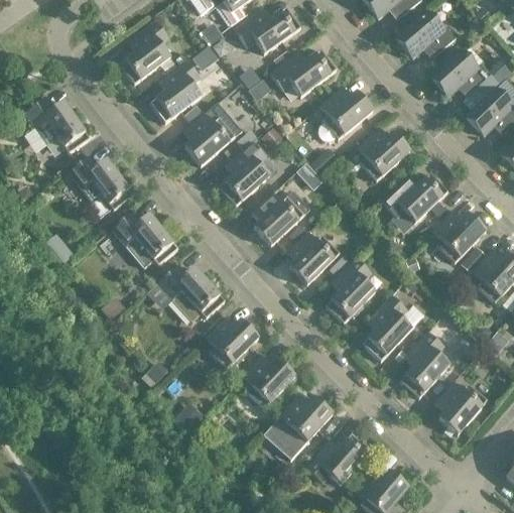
[(191,0),(203,15),(215,6),(216,7),(229,25),(233,26),(245,17),(245,13),(242,8),(252,0),(191,0)]
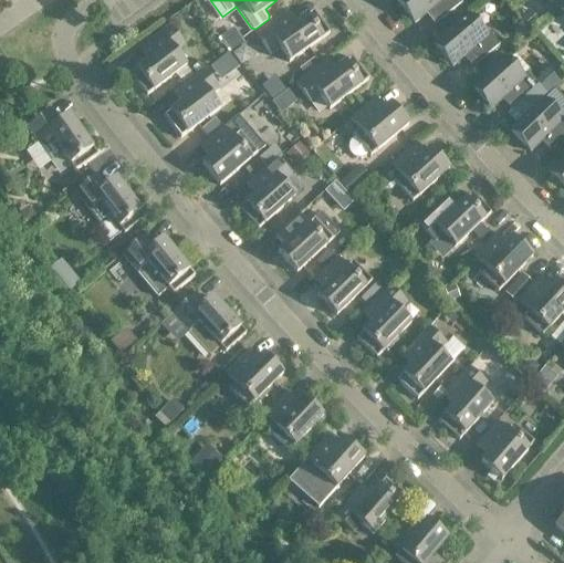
[(416,21),(427,12),(431,9),(439,20),(463,0),(400,0),(416,21)]
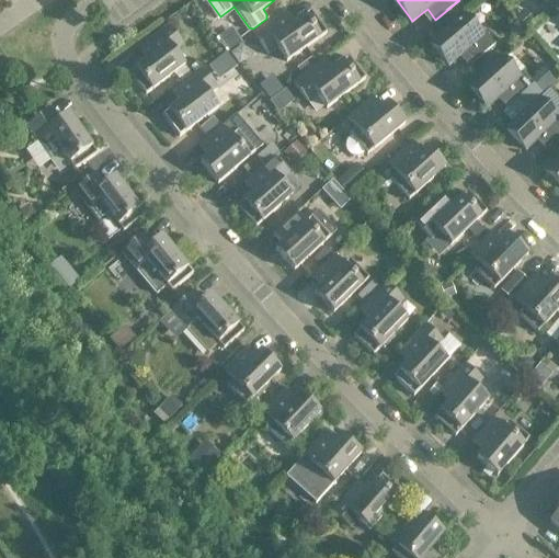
[(312,9),(295,21),(287,10),(255,33),(270,52),(278,46),(288,59),(329,31),(312,9)]
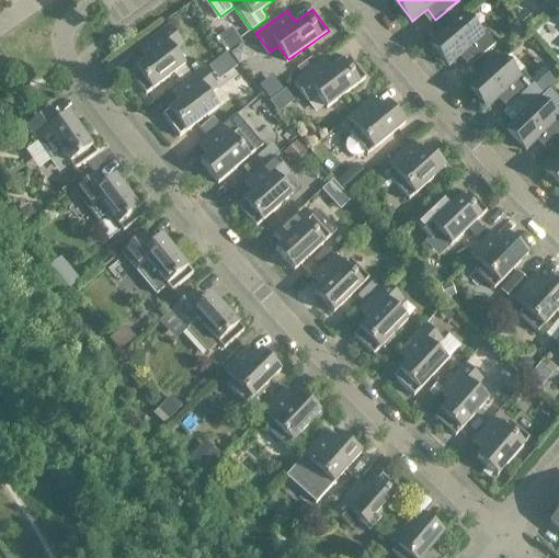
[(451,64),(460,55),(465,52),(474,61),(497,42),(487,31),(483,34),(466,12),(431,42),(451,64)]
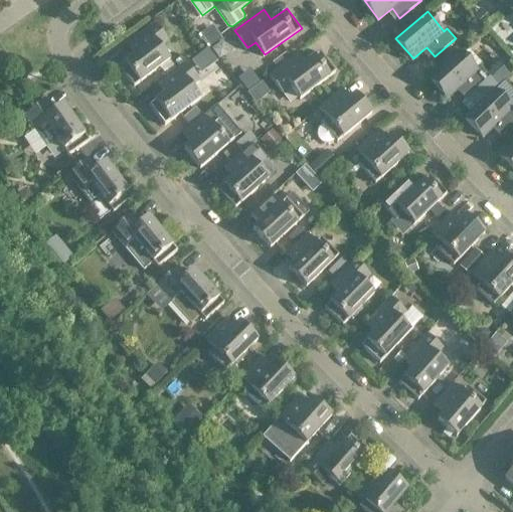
[(476,17),(468,24),(474,30),(482,23),(476,17)]
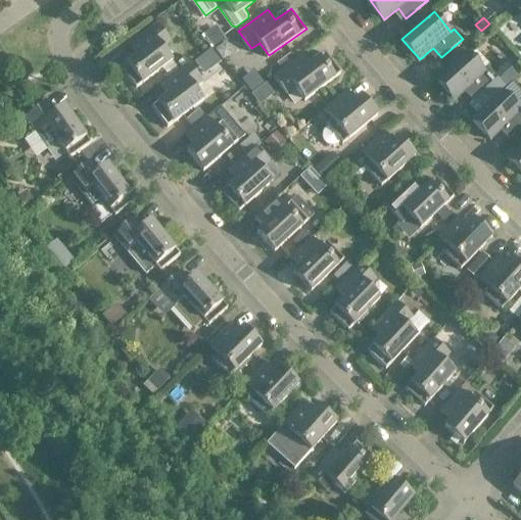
[(158,22),(135,41),(130,45),(137,54),(122,66),(137,87),(174,59),(164,47),(173,40),(158,22)]
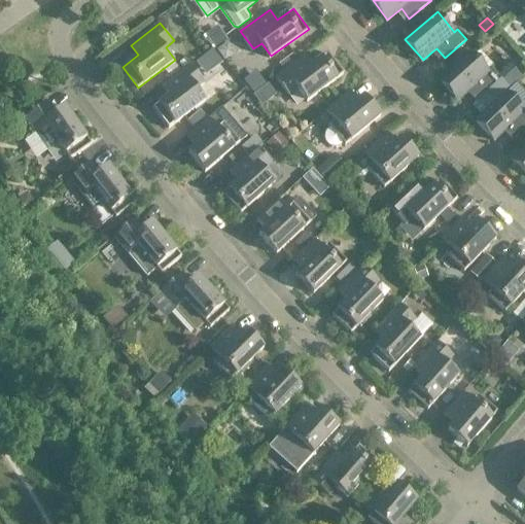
[(208,34),(217,46),(229,38),(219,26),(208,34)]
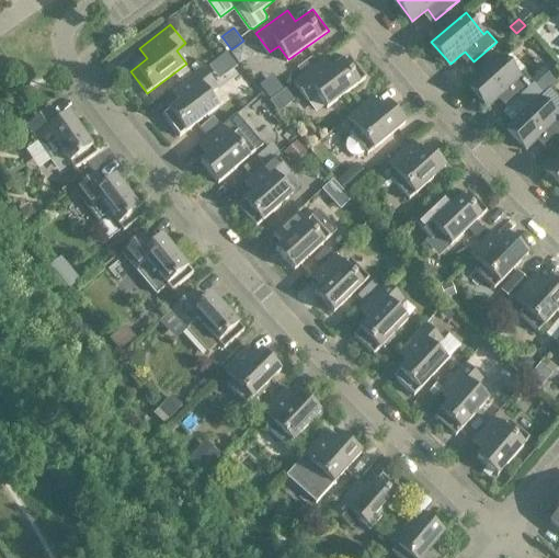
[(236,53),(235,53),(241,63),(250,56),(243,46),(236,53)]
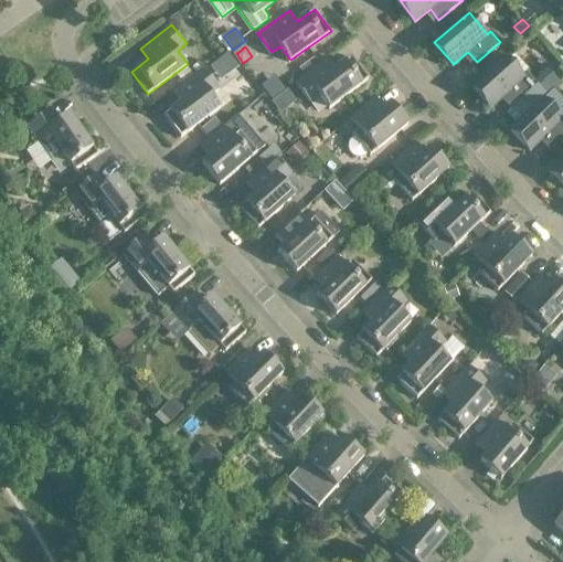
[(353,55),(336,69),(328,57),(297,82),(311,101),(320,94),(330,107),(370,77),(353,55)]
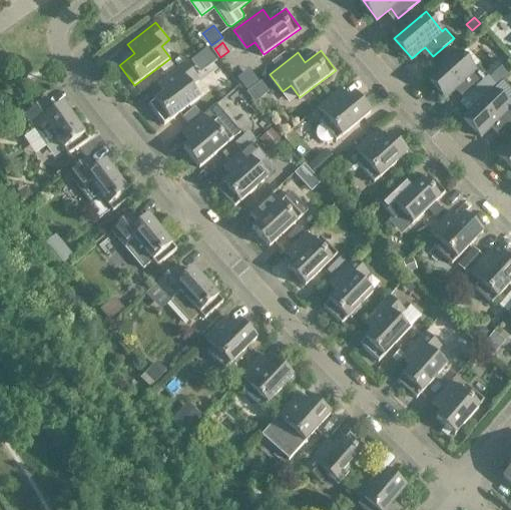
[(447,97),(456,88),(459,85),(468,95),(489,76),(479,66),(476,68),(459,50),(429,77),(447,97)]
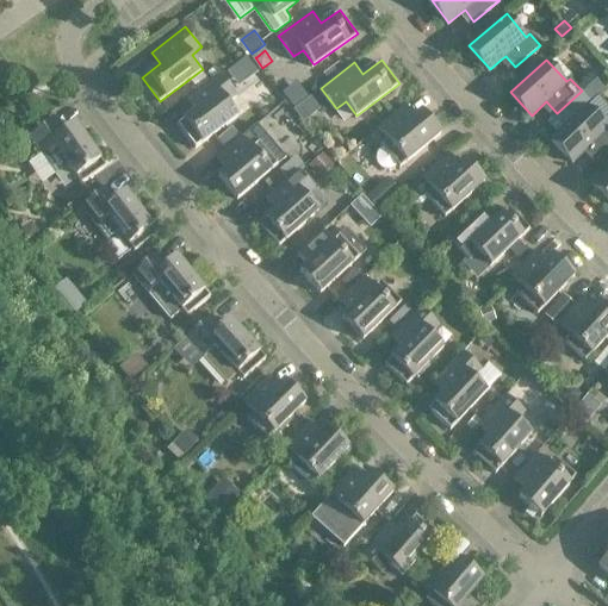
[(222,72),(194,93),(188,98),(197,108),(179,123),(197,147),(240,114),(228,100),(237,93),(222,72)]
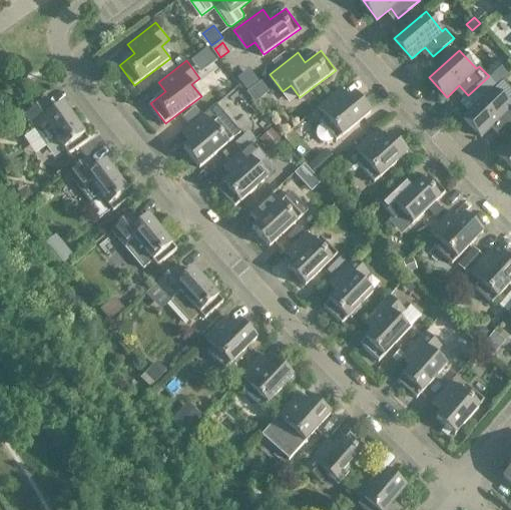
[(498,63),(487,73),(497,84),(508,74),(498,63)]
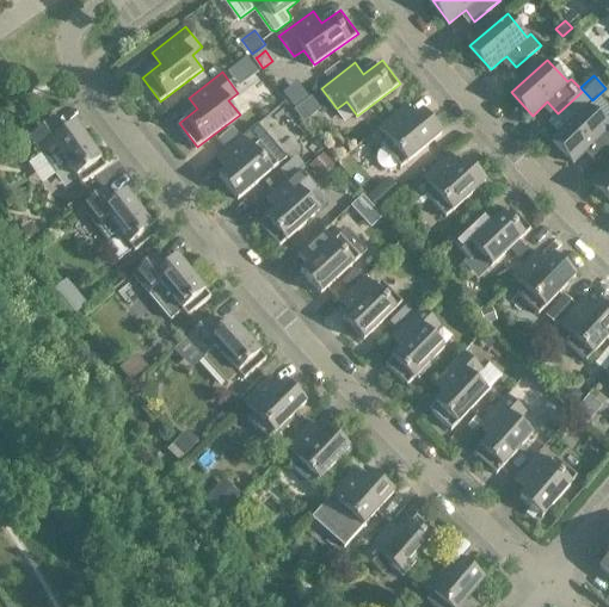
[(382,143),(386,147),(382,149),(380,153),(379,158),(380,162),(382,166),(387,167),(392,167),(395,166),(399,162),(401,166),(443,132),(424,109),(416,116),(407,104),(380,127),(389,137),(382,143)]
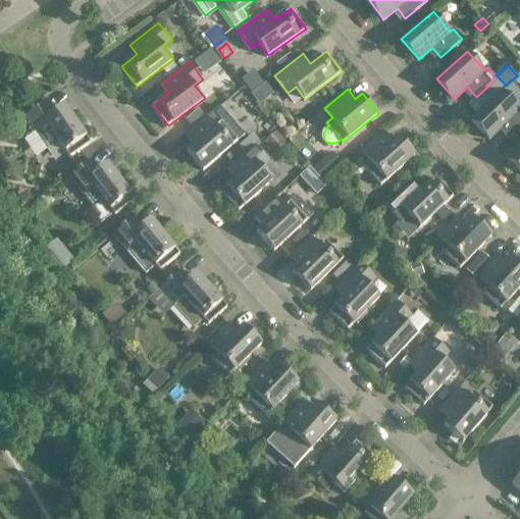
[(490,138),(501,128),(504,125),(512,135),(519,126),(519,107),(502,89),(472,118),(490,138)]
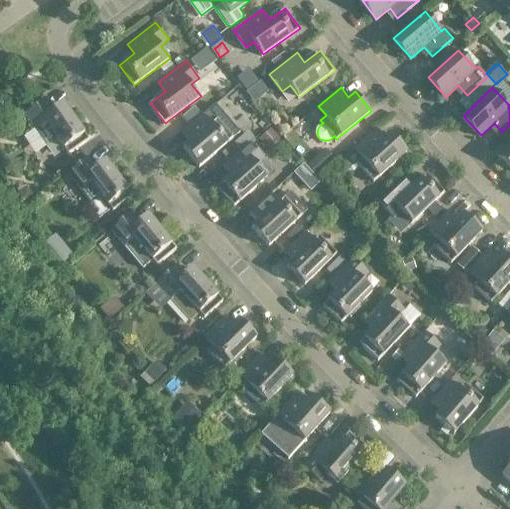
[(47,98),(26,112),(48,144),(58,137),(69,153),(90,139),(64,102),(55,109),(47,98)]
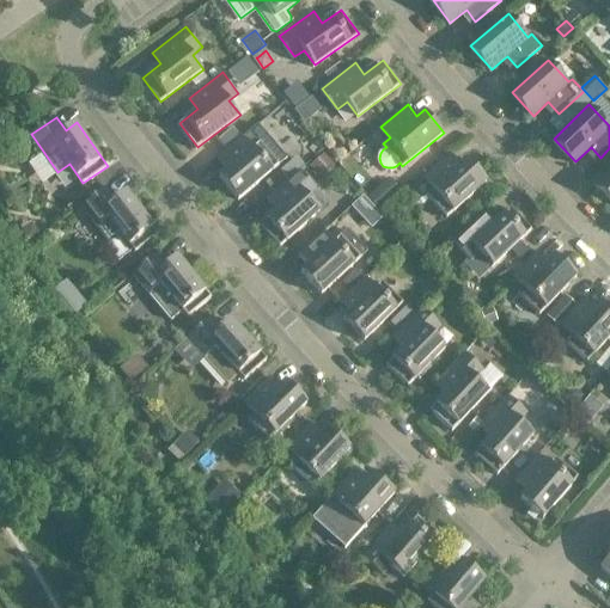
[(260,122),(245,135),(218,158),(227,169),(220,174),(239,198),(288,157),(260,122)]
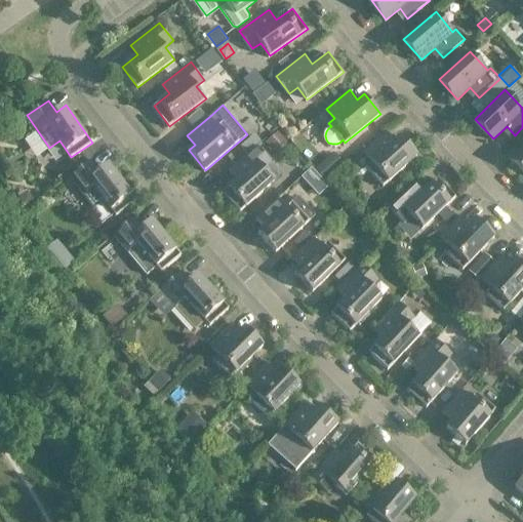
[(281,132),(271,141),(279,150),(289,142),(281,132)]
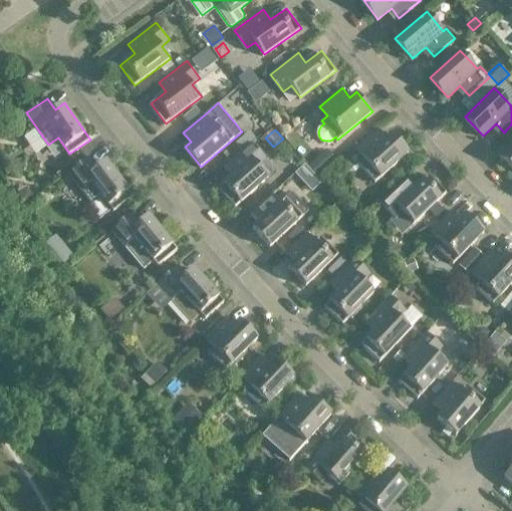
[(378,130),(356,149),(343,161),(353,172),(355,172),(361,166),(375,182),(410,152),(393,133),(387,139),(378,130)]
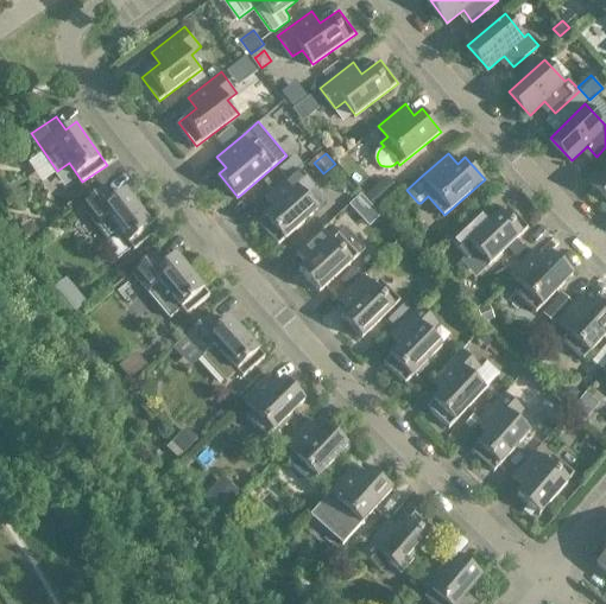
[(295,154),(279,169),(286,177),(303,163),(295,154)]
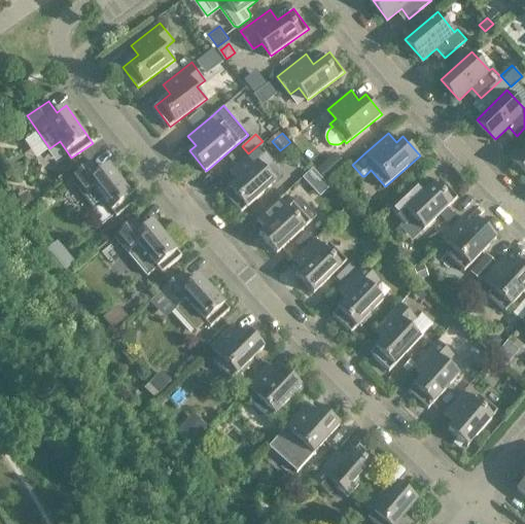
[(239,179),(224,193),(242,212),(276,181),(276,180),(283,174),(273,163),(274,163),(258,145),(236,166),(231,170),(239,179)]
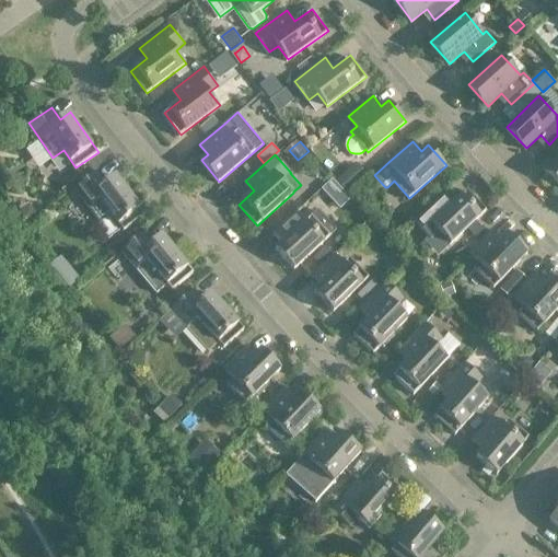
[(557,155),(546,169),(557,180),(557,155)]
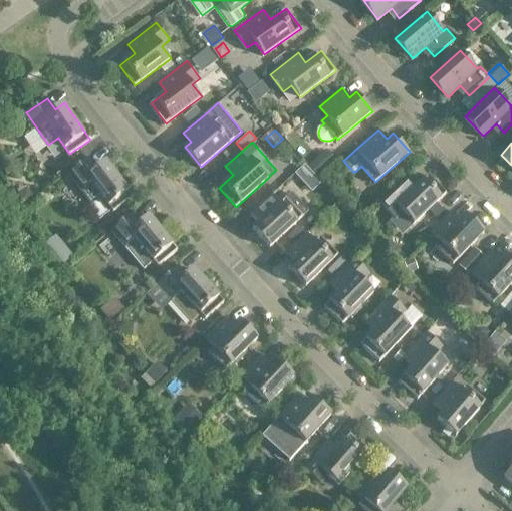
[(69,172),(82,189),(92,202),(102,195),(114,211),(135,195),(106,160),(97,167),(89,157),(69,172)]
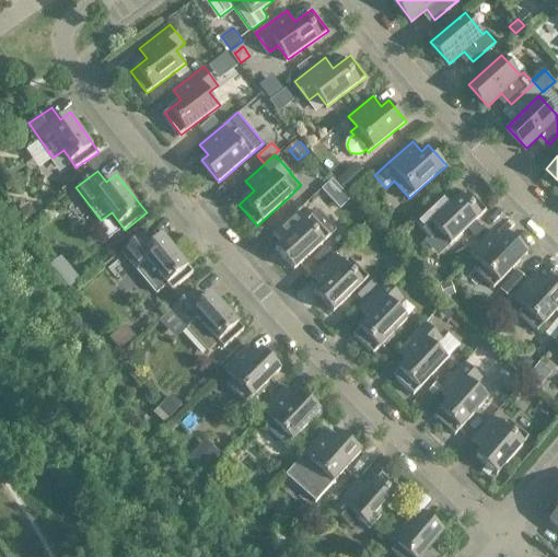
[(334,177),(324,186),(332,195),(341,186),(334,177)]
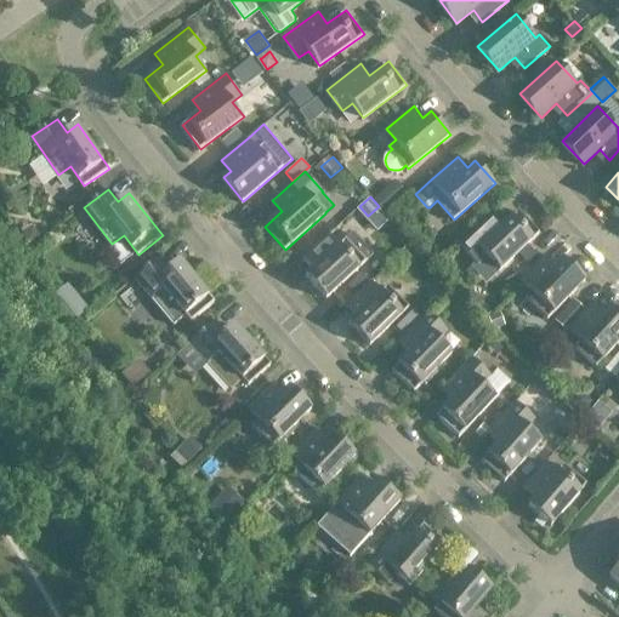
[(520,210),(503,226),(493,215),(461,245),(480,264),(488,256),(501,269),(522,250),(531,240),(540,232),(520,210)]
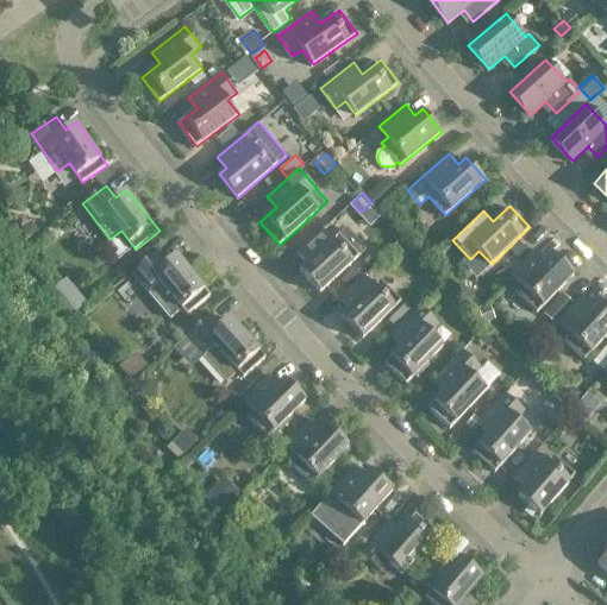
[(324,228),(299,252),(308,263),(301,270),(307,277),(321,291),(361,254),(367,249),(346,227),(339,233),(333,239),(324,228)]
